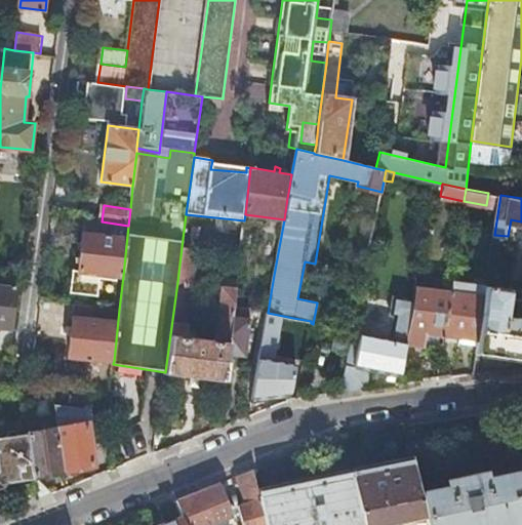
[(102,221),(101,221),(98,237),(83,235),(79,270),(73,269),(70,291),(97,295),(99,274),(123,276),(128,226),(102,221)]
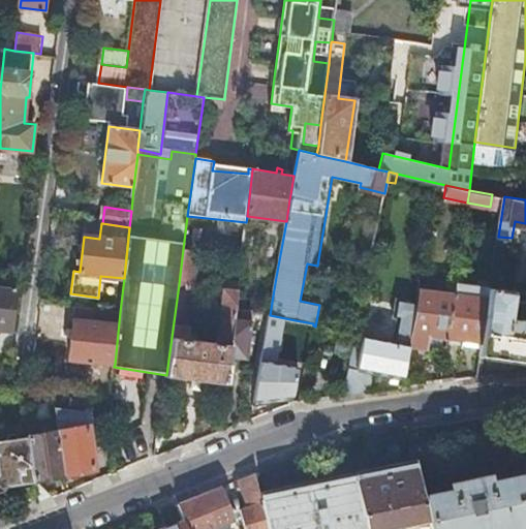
[(194,285),(179,284),(166,375),(165,377),(190,380),(194,380),(200,381),(226,384),(230,356),(235,318),(236,308),(239,282),(224,280),(217,343),(195,341),(195,335),(188,334),(194,285)]
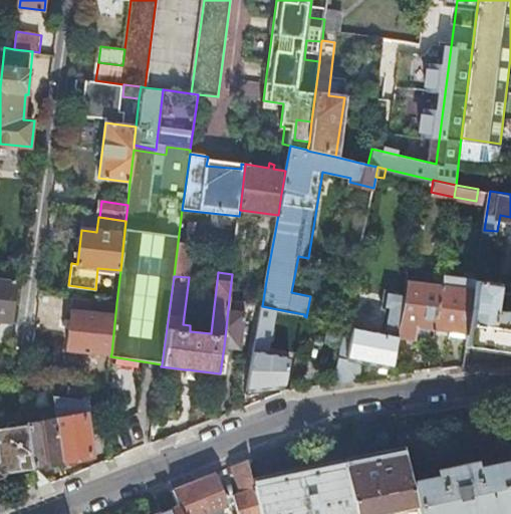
[(0,320),(12,322),(17,281),(0,278),(0,320)]
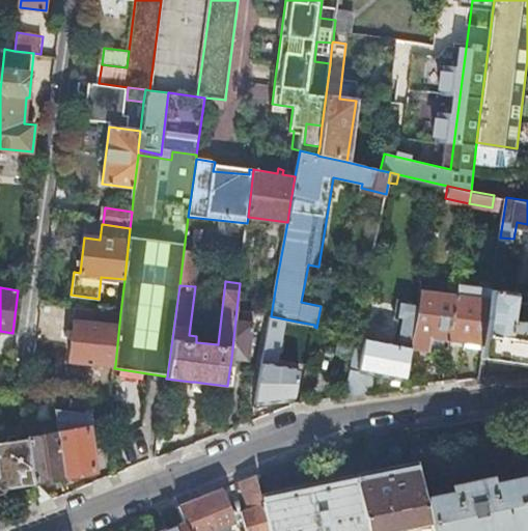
[(449,339),(456,294),(420,288),(415,322),(414,332),(411,347),(429,351),(429,346),(448,350),(449,339)]
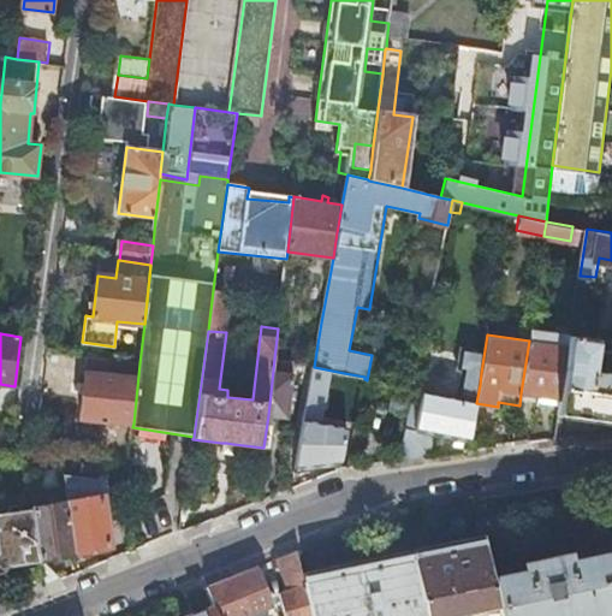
[(572,336),(571,347),(564,396),(562,415),(611,420),(611,377),(592,374),(596,338),(572,336)]
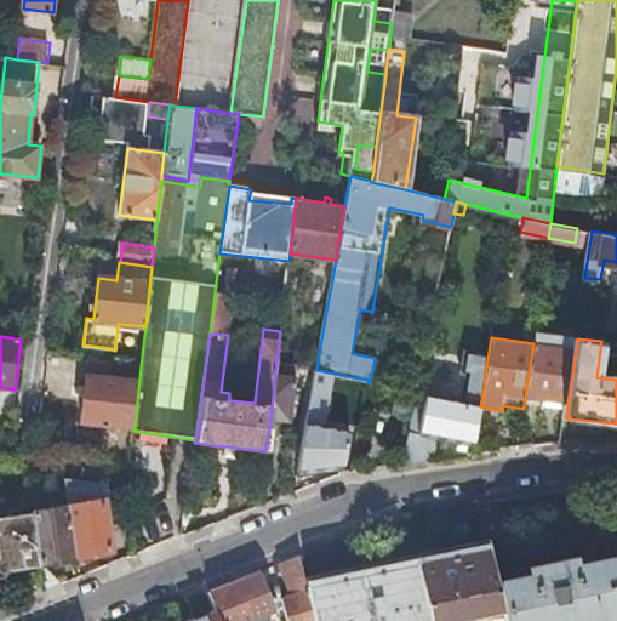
[(576,349),(533,343),(525,397),(524,409),(520,434),(538,437),(543,403),(542,402),(543,399),(549,399),(549,398),(569,399),(576,349)]
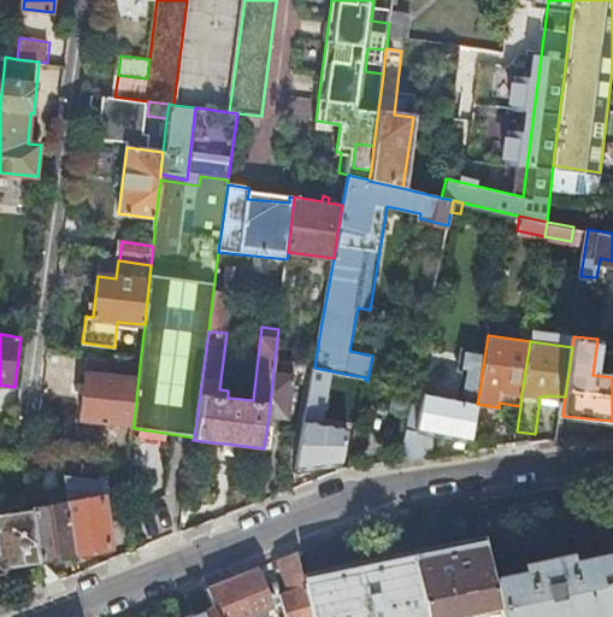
[(140,364),(87,357),(86,374),(87,374),(82,419),(134,424),(140,364)]
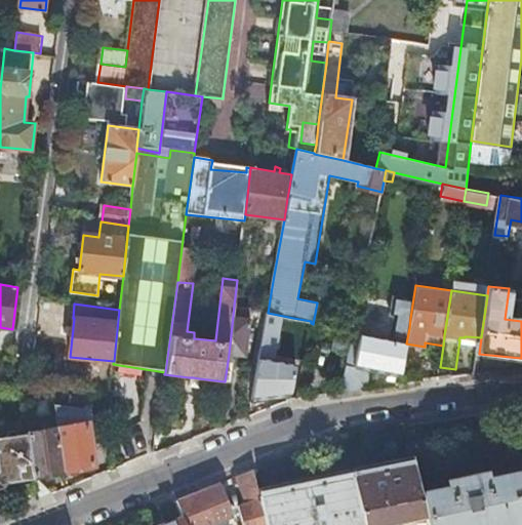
[(283,316),(268,313),(252,402),(292,397),(297,365),(275,361),(280,331),(286,330),(309,334),(311,323),(311,321),(293,318),(283,316)]
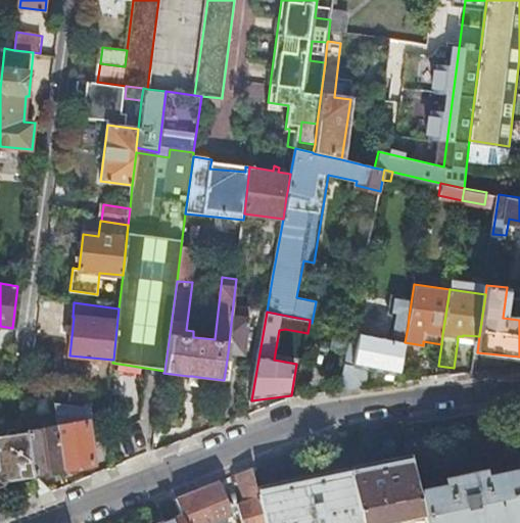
[(399,375),(405,342),(408,327),(409,317),(384,313),(369,327),(368,334),(362,333),(357,359),(347,357),(341,390),(366,387),(369,368),(399,375)]
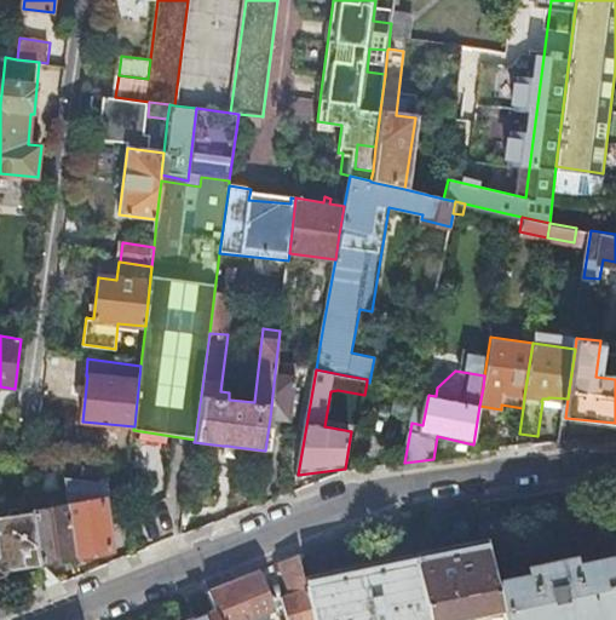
[(295,374),(275,373),(270,418),(291,420),(295,374)]
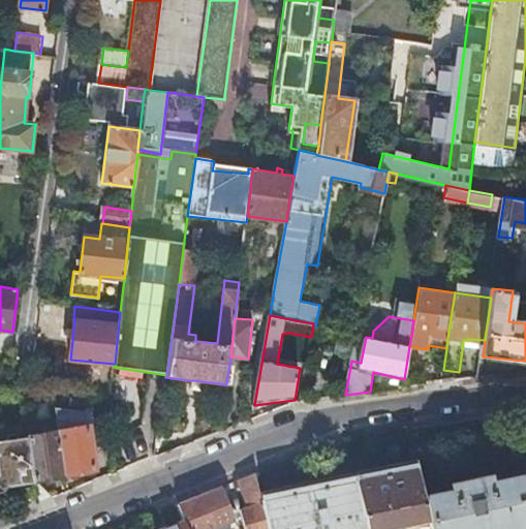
[(353,353),(358,332),(342,329),(338,350),(353,353)]
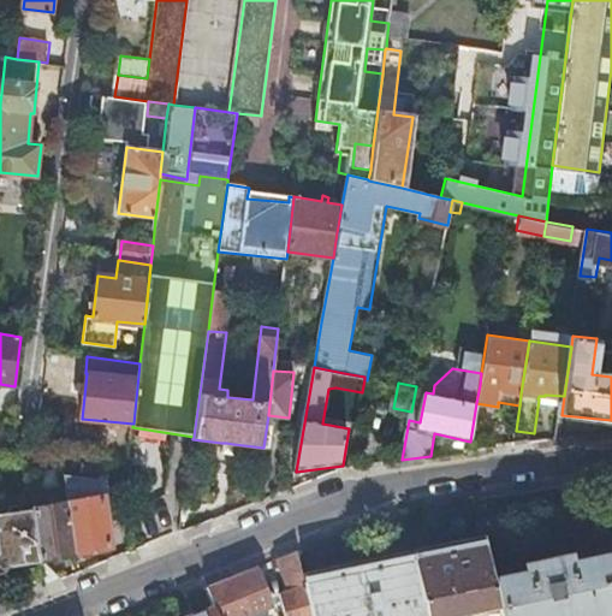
[(226,443),(221,443),(220,454),(232,455),(233,444),(226,443)]
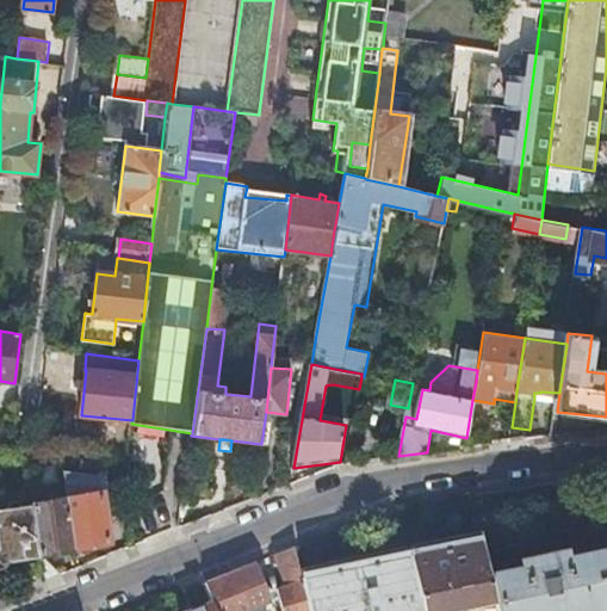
[(68,498),(76,548),(111,542),(101,492),(99,475),(63,471),(68,498)]
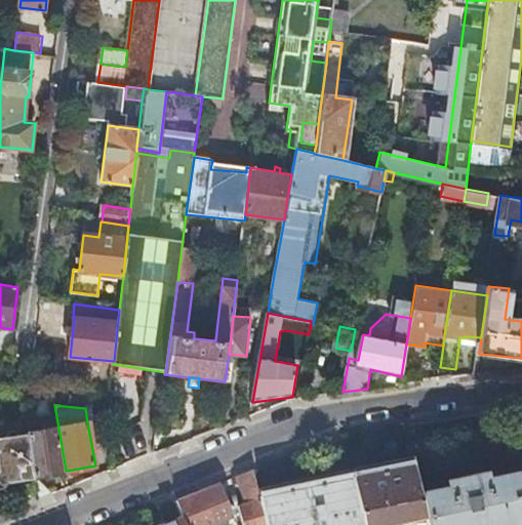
[(9,477),(35,478),(35,477),(28,433),(18,435),(17,433),(16,430),(12,429),(10,430),(8,433),(9,437),(5,438),(2,421),(0,420),(0,485),(1,485),(4,484),(6,481),(6,478),(5,475),(9,477)]
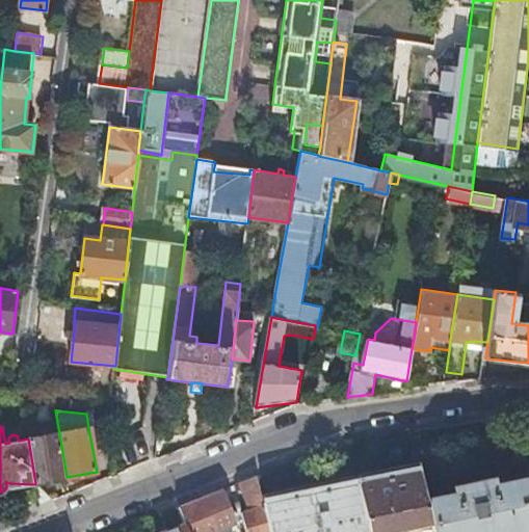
[(35,483),(67,477),(59,433),(28,439),(35,483)]
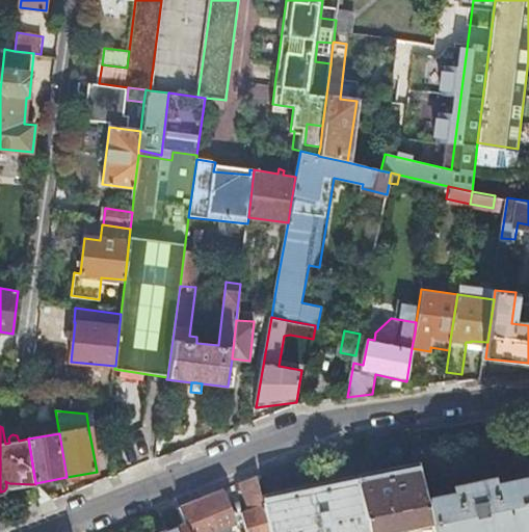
[(432,531),(431,525),(425,498),(417,460),(355,474),(368,531),(432,531)]
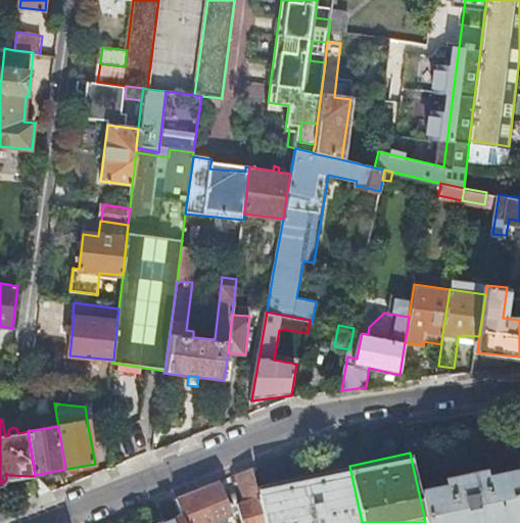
[(266,522),(258,487),(253,466),(237,473),(245,501),(237,504),(242,522),(266,522)]
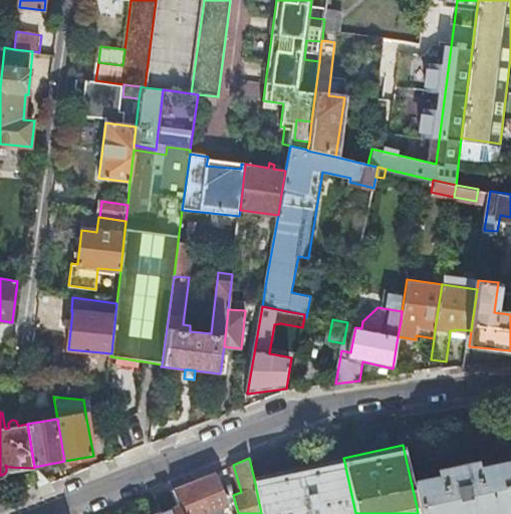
[(355,513),(343,458),(254,479),(261,513),(355,513)]
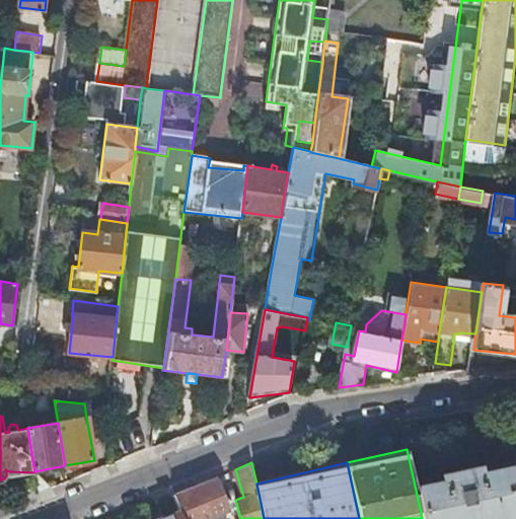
[(515,464),(481,471),(478,465),(443,472),(444,479),(415,486),(421,512),(422,518),(495,518),(515,515),(515,464)]
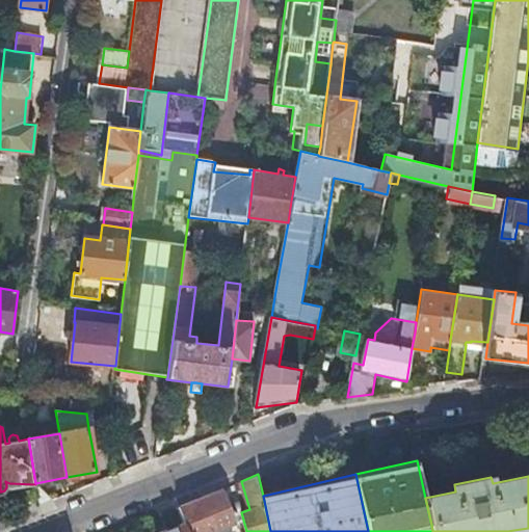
[(188,523),(190,531),(230,531),(229,526),(236,523),(236,519),(223,487),(182,504),(188,523)]
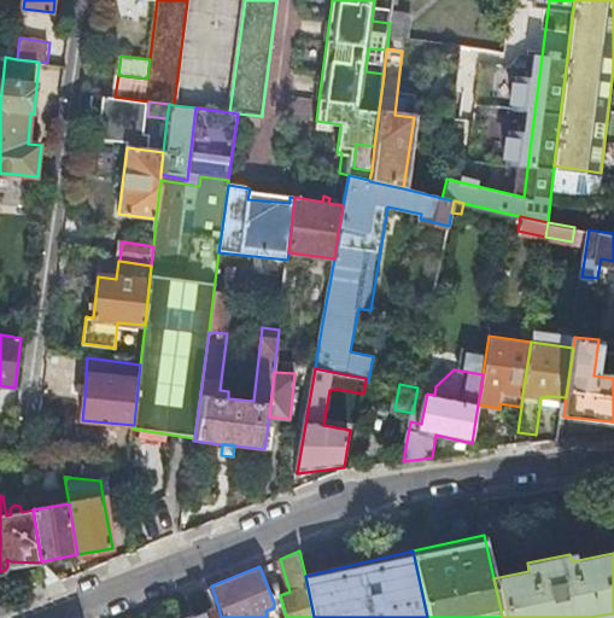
[(210,593),(187,601),(193,617),(215,608),(210,593)]
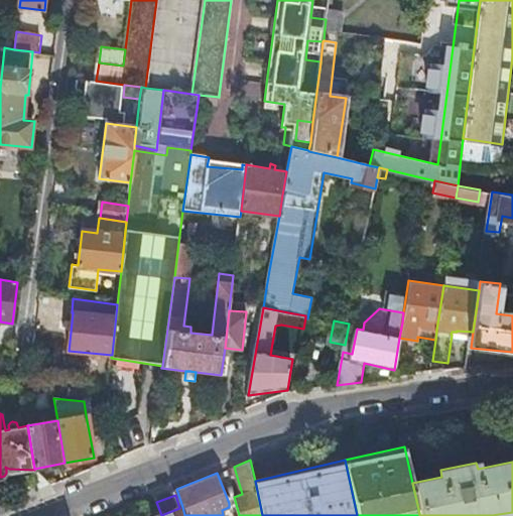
[(162,515),(184,515),(182,507),(162,515)]
